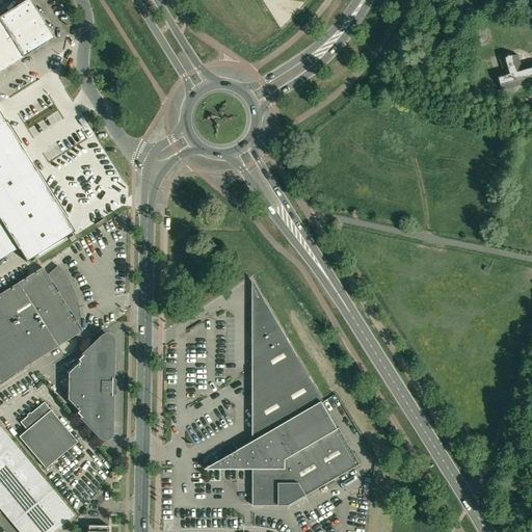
[(0,73),(54,38),(29,0),(27,0),(0,17),(0,73)]
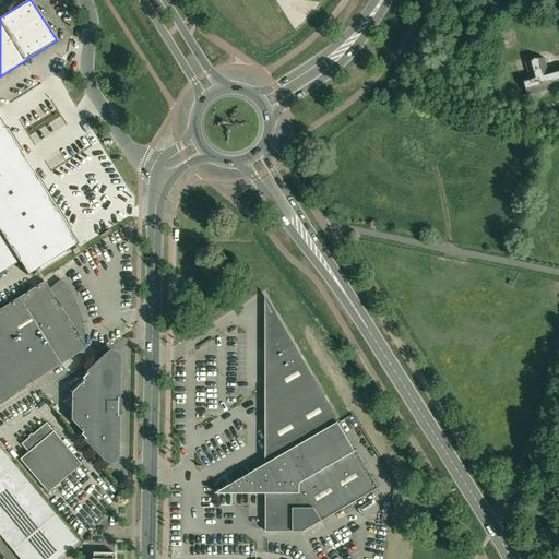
[(500,66),(491,56),(485,62),(495,71),(500,66)]
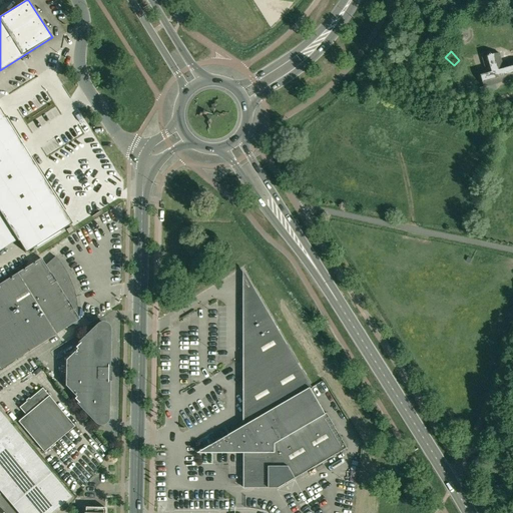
[(486,68),(479,69),(484,86),(480,87),(481,93),(497,88),(495,82),(512,77),(512,59),(502,63),(499,52),(483,56),(486,68)]
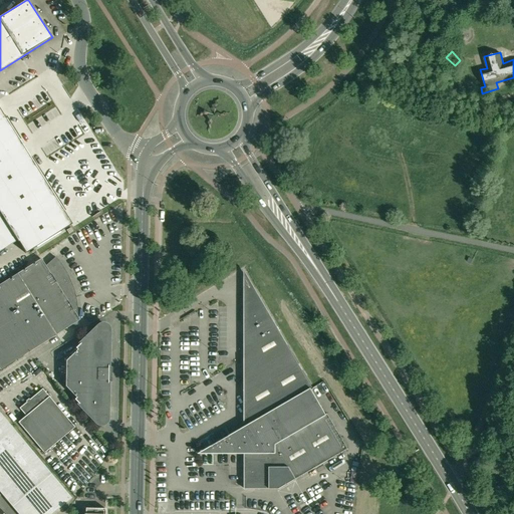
[(0,213),(18,242),(25,253),(71,225),(0,110),(0,213)]
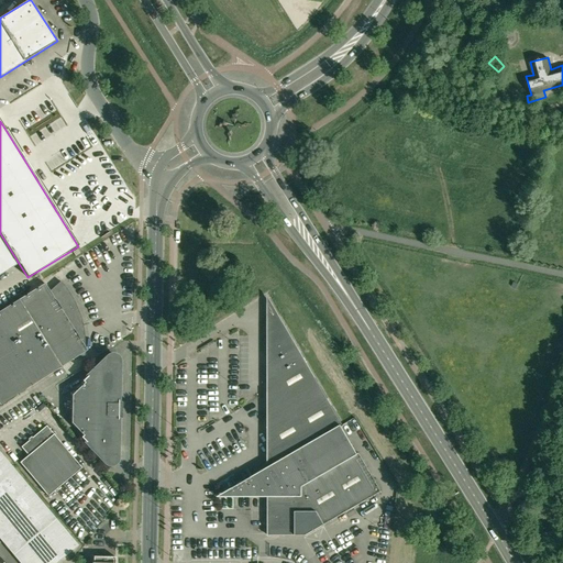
[(20,265),(0,233),(0,276),(19,264),(20,265)]
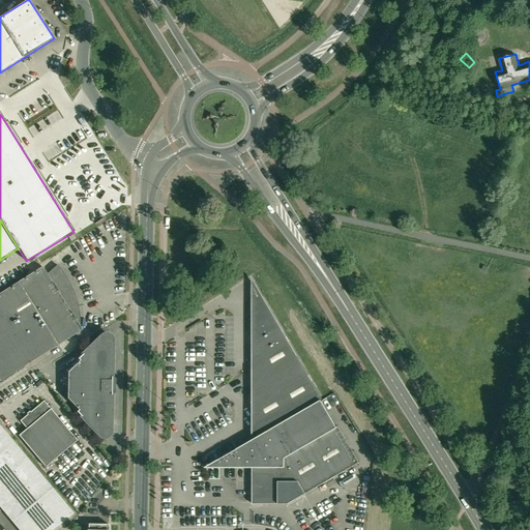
[(82,330),(80,327),(80,323),(80,318),(79,313),(78,307),(79,306),(78,304),(77,302),(76,298),(75,295),(74,291),(71,288),(69,283),(67,280),(66,277),(64,274),(62,271),(60,268),(57,265),(47,274),(42,266),(18,282),(18,283),(0,293),(0,381),(57,345),(57,346),(75,334),(80,335),(80,331),(82,330)]
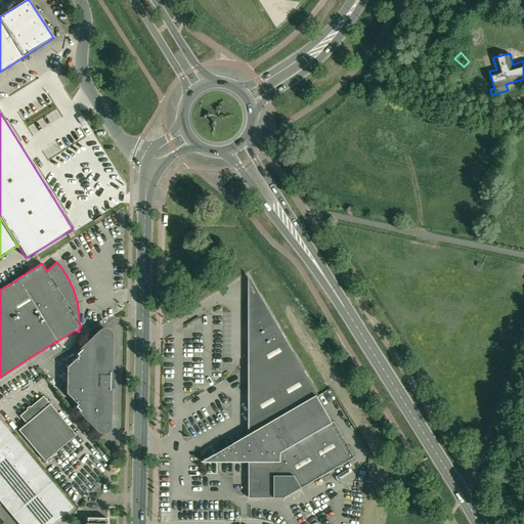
[(285,498),(354,457),(334,422),(333,423),(317,397),(318,396),(260,295),(249,295),(249,435),(202,463),(249,463),(250,498),(285,498)]
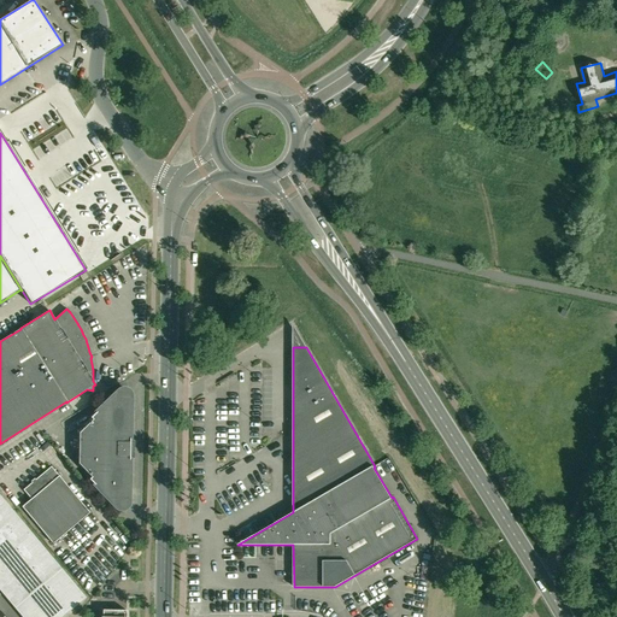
[(89,480),(113,505),(116,507),(118,509),(121,510),(124,509),(127,507),(128,505),(129,503),(129,457),(131,457),(131,442),(130,442),(130,397),(130,394),(128,392),(125,389),(123,389),(121,389),(118,392),(90,418),(92,421),(78,433),(78,464),(92,477),(89,480)]
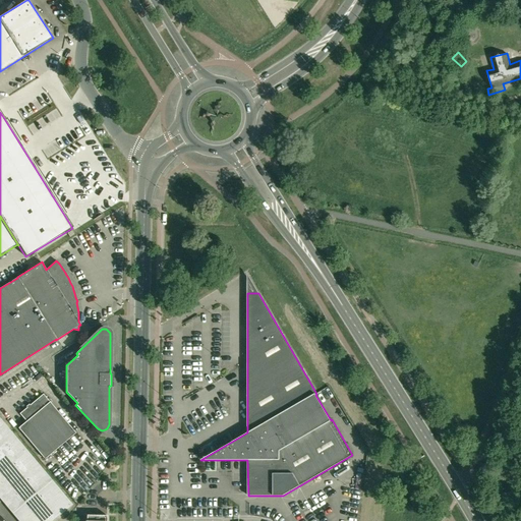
[(25,421),(18,427),(45,459),(75,432),(43,394),(19,413),(25,421)]
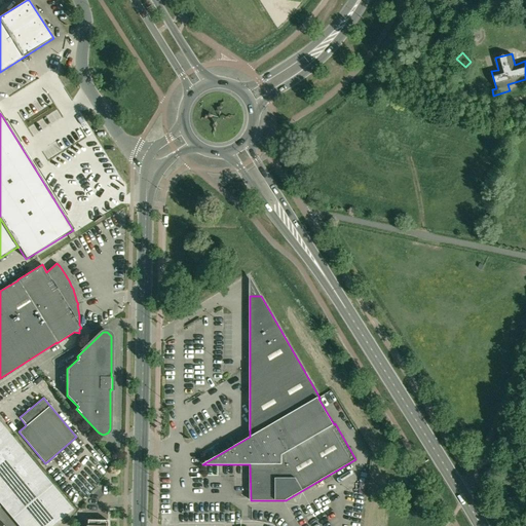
[(52,525),(73,510),(51,485),(0,422),(0,503),(19,525),(52,525)]
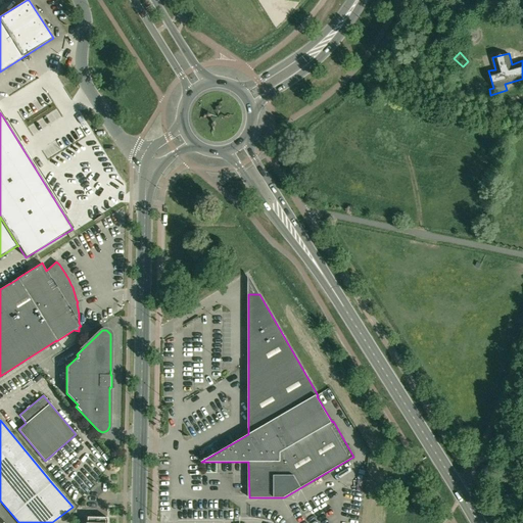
All buildings are outlined.
